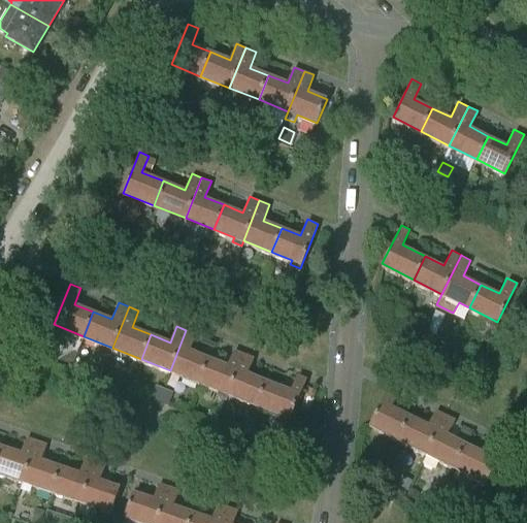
[(170,370),(199,382),(208,358),(190,350),(196,333),(186,330),(170,370)]
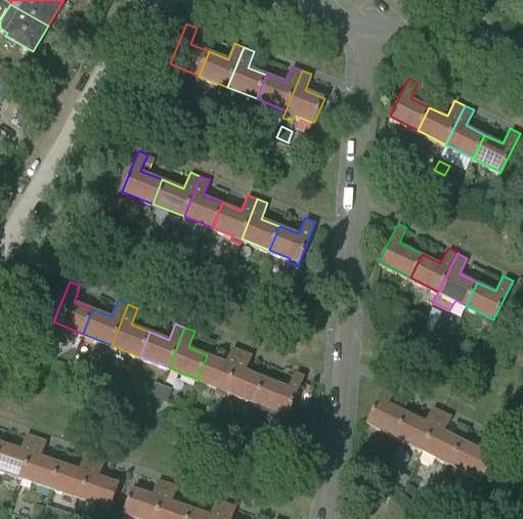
[(207,355),(198,379),(217,387),(215,391),(224,394),(226,390),(242,350),(232,346),(225,362),(207,355)]
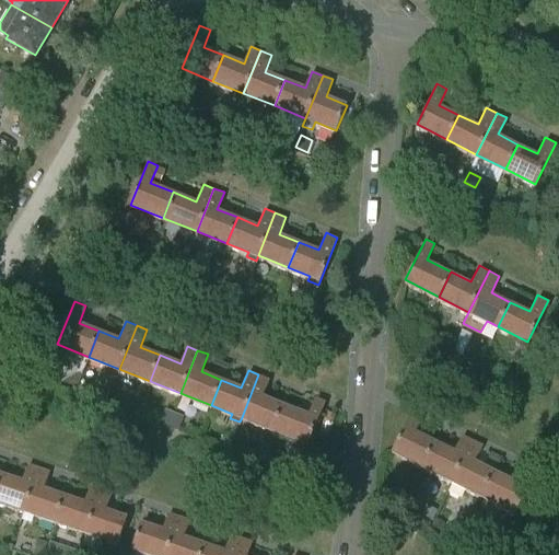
[(242,417),(272,429),(282,404),(263,396),(269,379),(258,374),(242,417)]
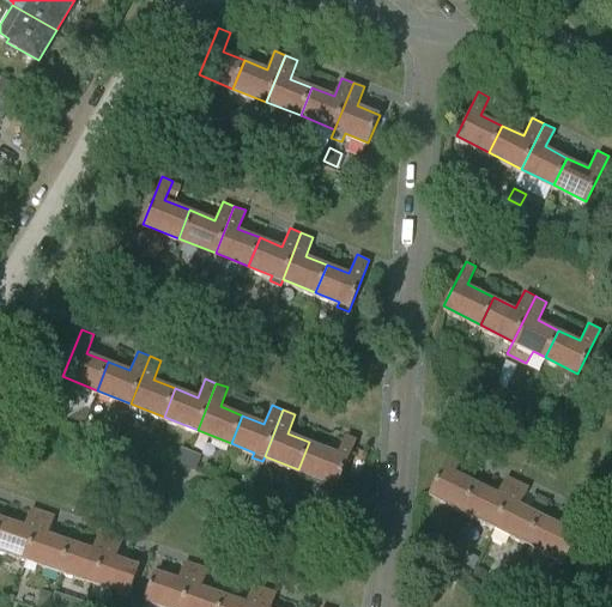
[(128,431),(126,438),(139,444),(141,437),(128,431)]
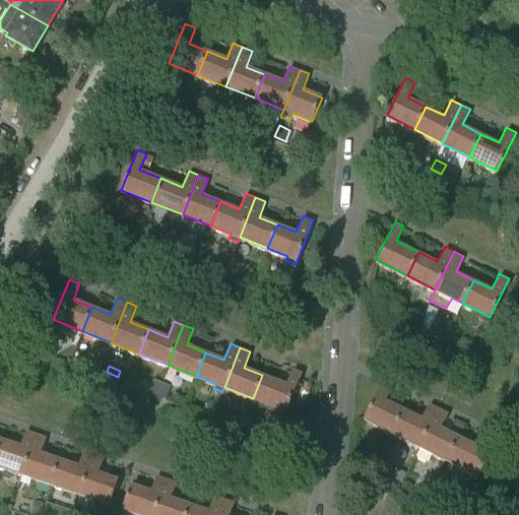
[(262,375),(253,398),(285,411),(302,372),(293,369),(286,384),(262,375)]
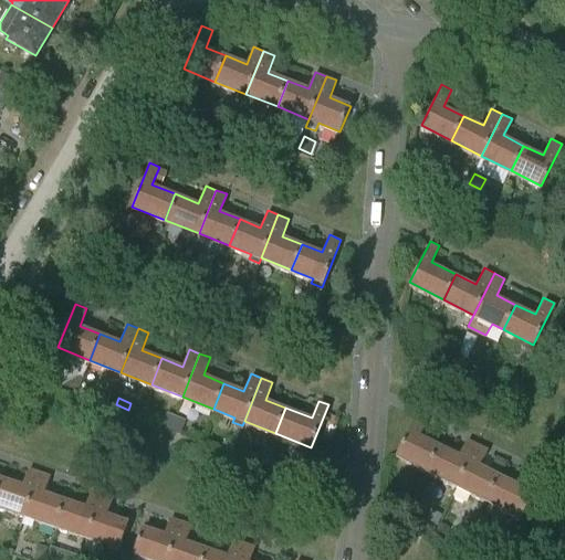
[(161,422),(171,425),(176,413),(167,409),(161,422)]
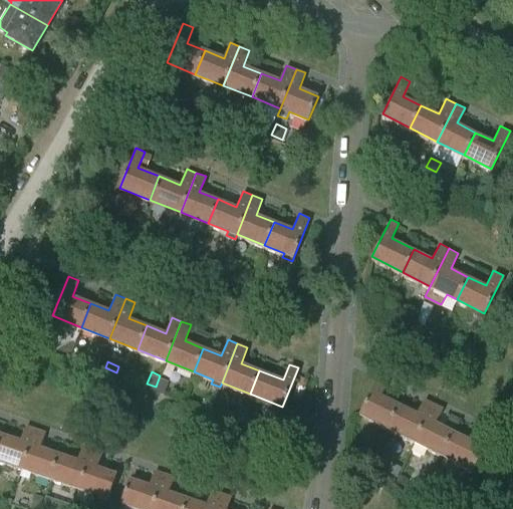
[(301,383),(305,385),(308,376),(301,373),(297,382),(301,383)]
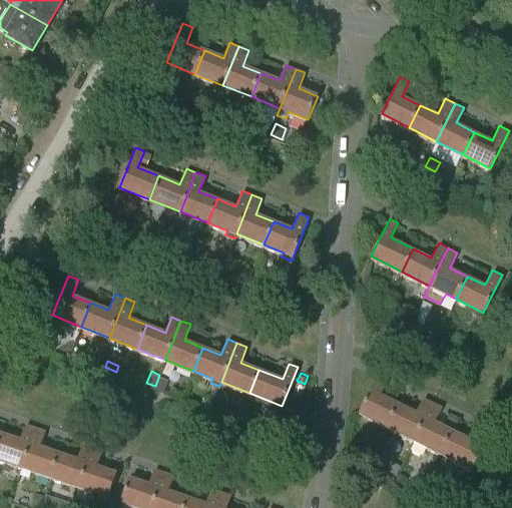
[(360,412),(387,426),(398,403),(381,394),(388,379),(379,374),(360,412)]
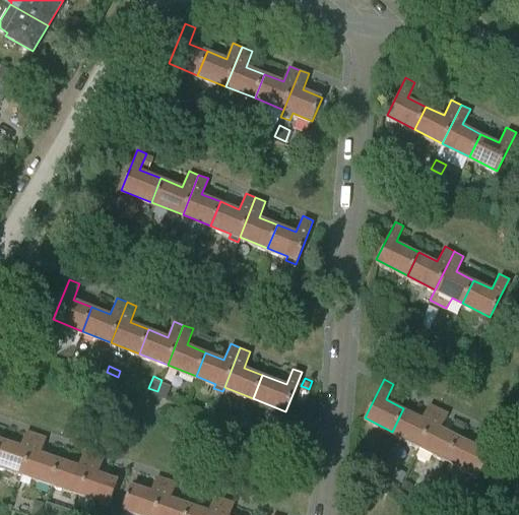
[(167,395),(171,383),(161,380),(157,391),(167,395)]
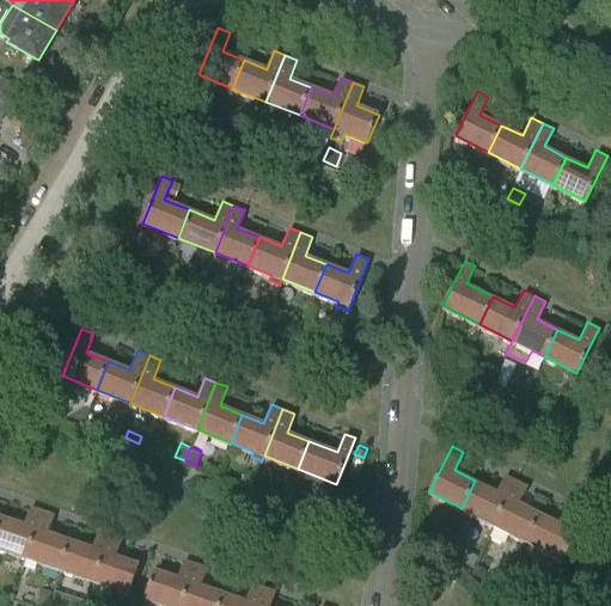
[(243,472),(239,483),(251,488),(255,477),(243,472)]
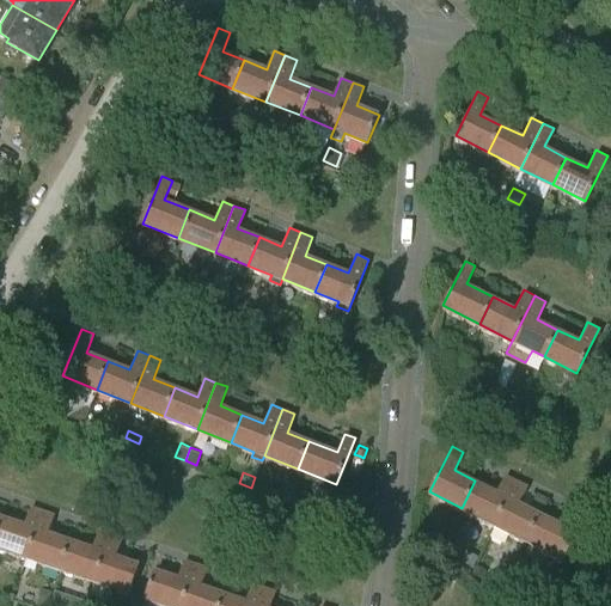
[(462,508),(494,524),(517,479),(506,473),(496,491),(475,481),(462,508)]
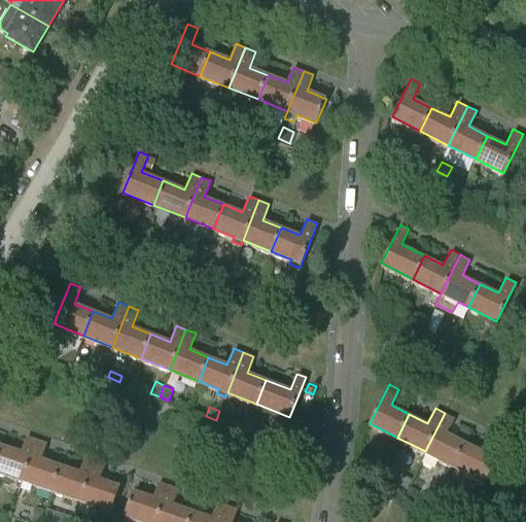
[(425,451),(453,465),(464,442),(446,432),(454,417),(445,413),(425,451)]
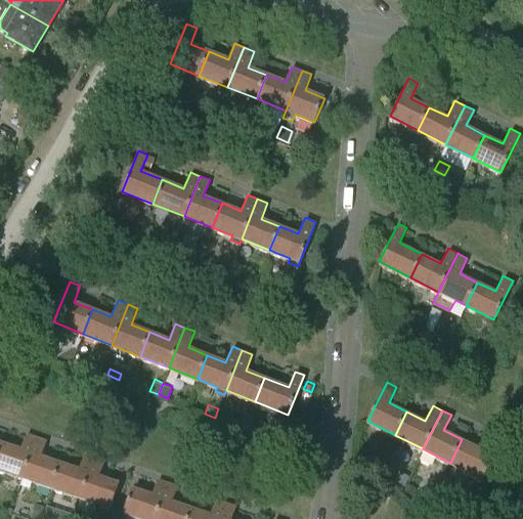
[(294,436),(273,428),(265,429),(261,437),(289,448),(294,436)]
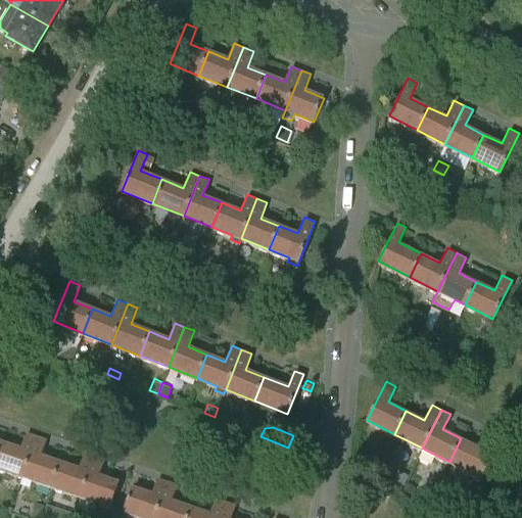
[(0,444),(0,468),(22,476),(37,435),(27,432),(20,449),(1,441),(0,444)]
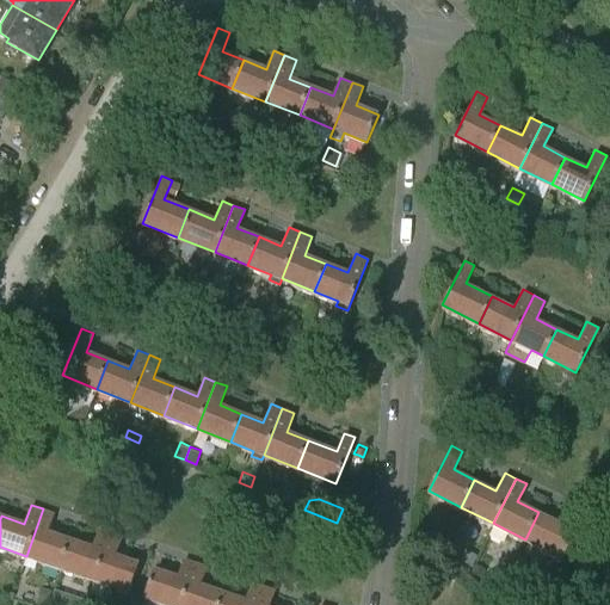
[(26,556),(60,568),(69,539),(48,532),(54,512),(43,508),(26,556)]
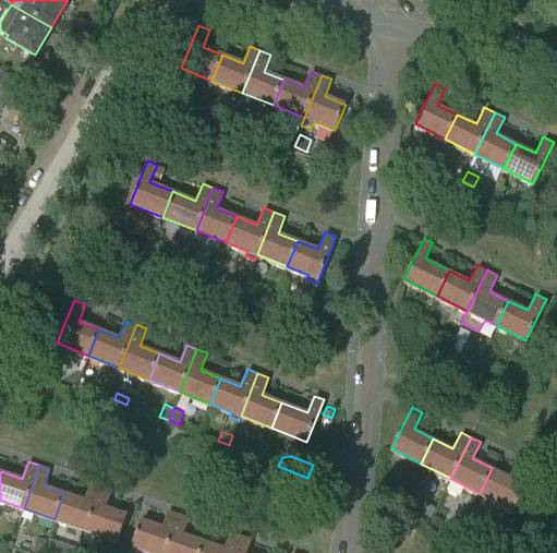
[(492,468),(480,493),(513,511),(534,469),(525,465),(517,481),(492,468)]
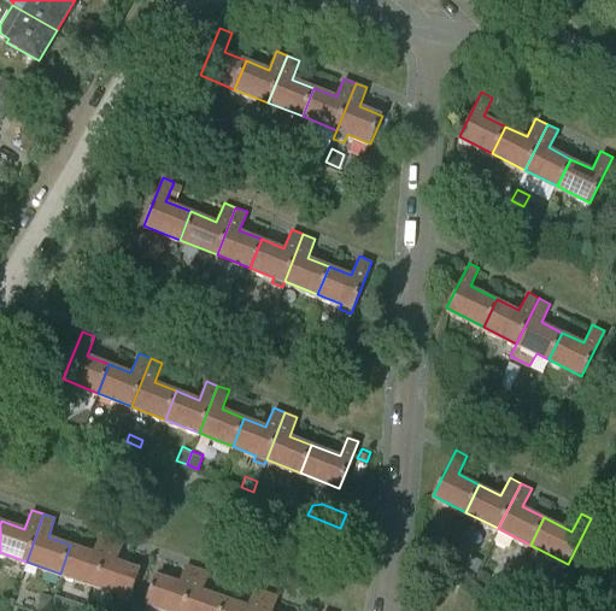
[(60,574),(95,586),(112,538),(100,533),(94,553),(70,545),(60,574)]
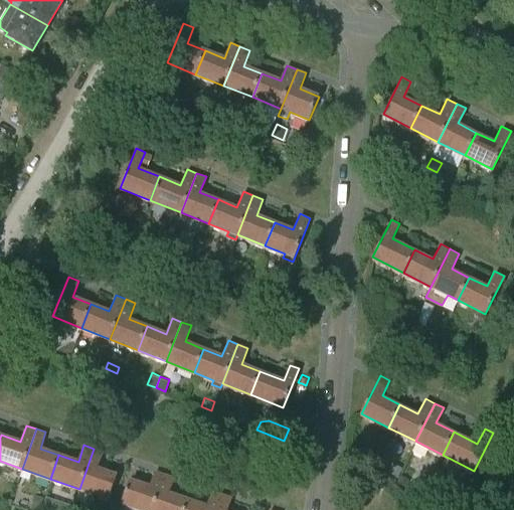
[(94,449),(79,489),(109,499),(117,475),(98,468),(104,452),(94,449)]
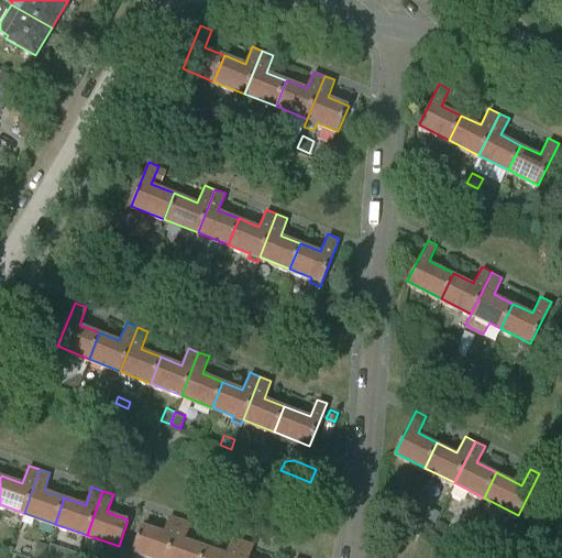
[(428,504),(427,506),(423,513),(434,520),(439,512),(439,510),(428,504)]
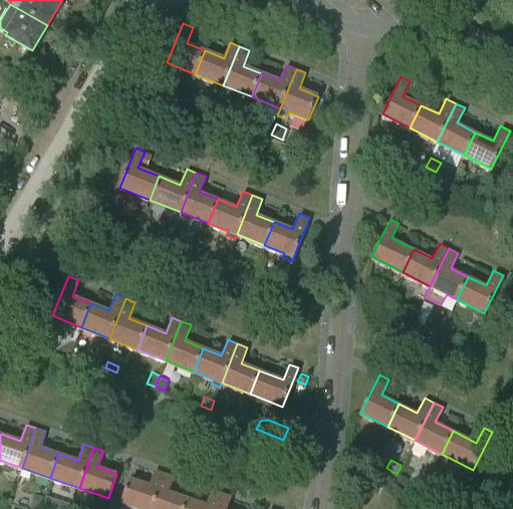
[(121,503),(140,508),(152,508),(165,472),(155,469),(150,485),(130,479),(121,503)]
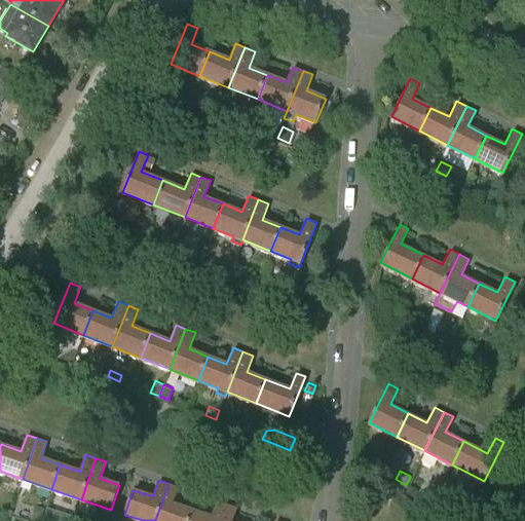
[(155,520),(188,520),(192,510),(173,504),(179,487),(169,483),(155,520)]
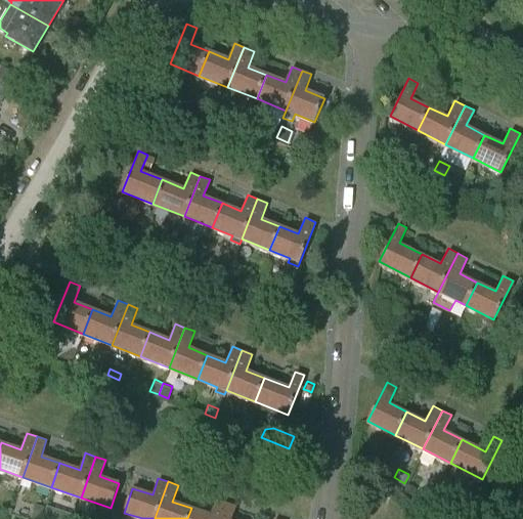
[(408,482),(405,489),(412,493),(416,486),(408,482)]
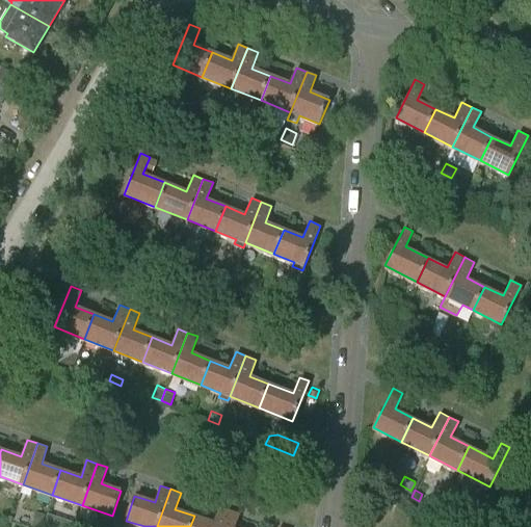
[(190,526),(222,526),(230,509),(219,506),(214,523),(194,516),(190,526)]
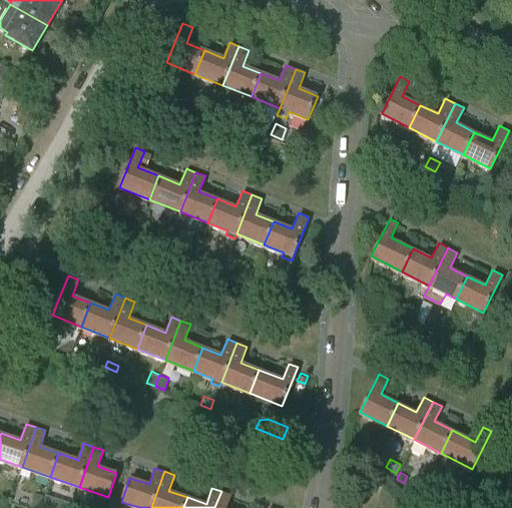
[(31,502),(40,505),(44,492),(35,489),(31,502)]
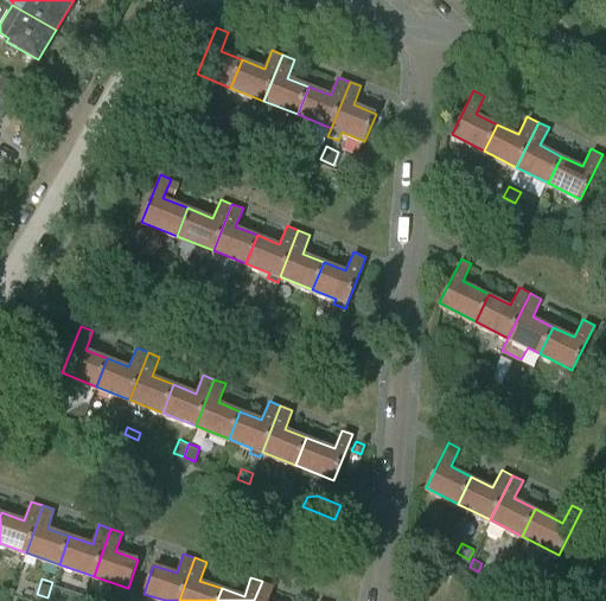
[(254,600),(268,600),(274,586),(262,581),(254,600)]
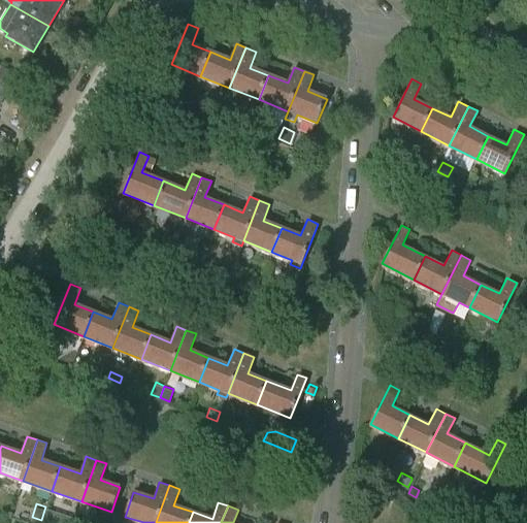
[(72,522),(74,516),(63,513),(59,522),(72,522)]
